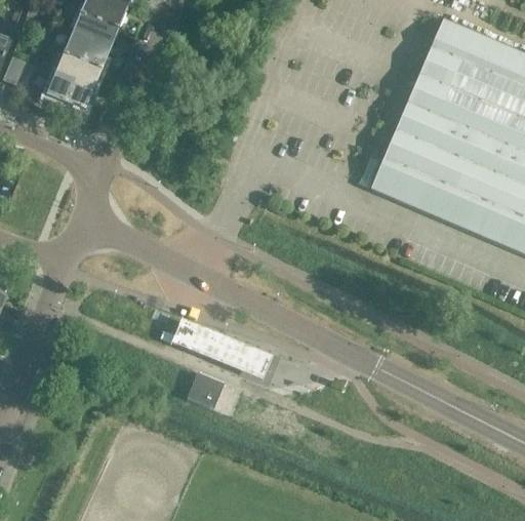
[(85,0),(79,15),(116,31),(122,17),(124,12),(105,5),(107,0),(85,0)]
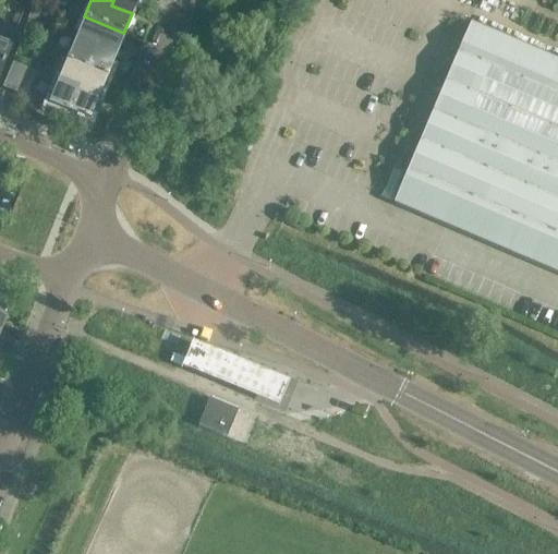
[(113,0),(111,5),(132,13),(136,3),(137,0),(113,0)]
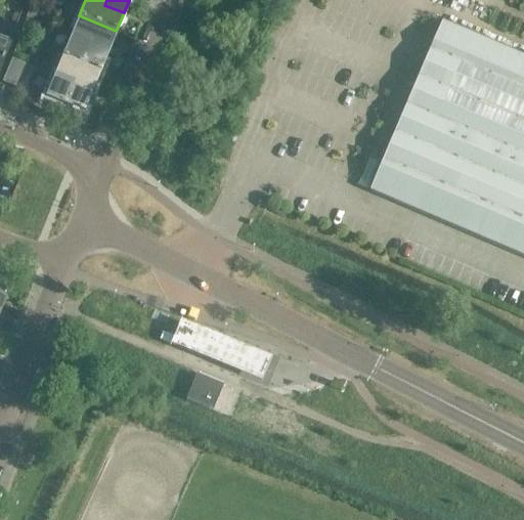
[(34,33),(39,19),(28,14),(23,28),(34,33)]
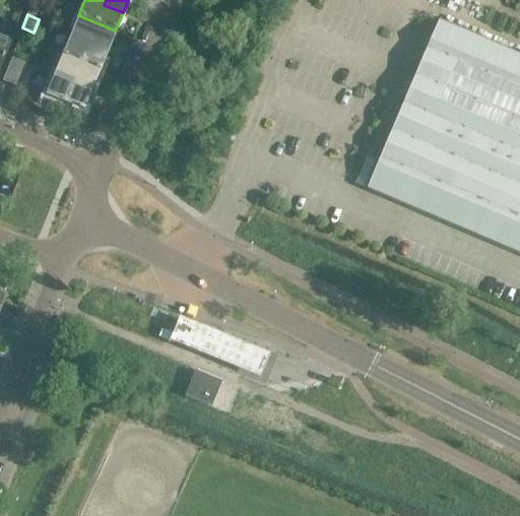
[(78,15),(70,33),(89,41),(87,45),(106,52),(110,43),(115,30),(78,15)]
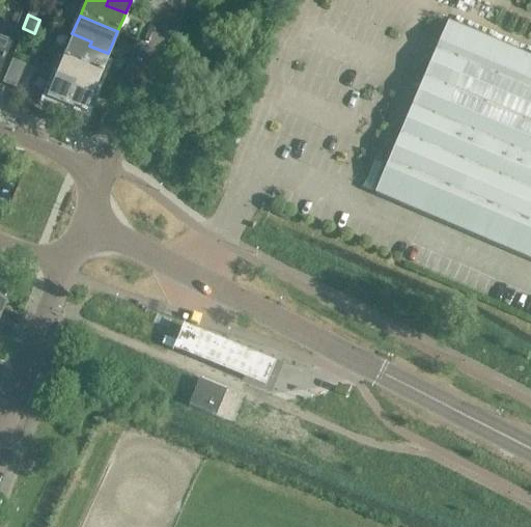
[(530,54),(447,19),(374,190),(530,256),(530,54)]
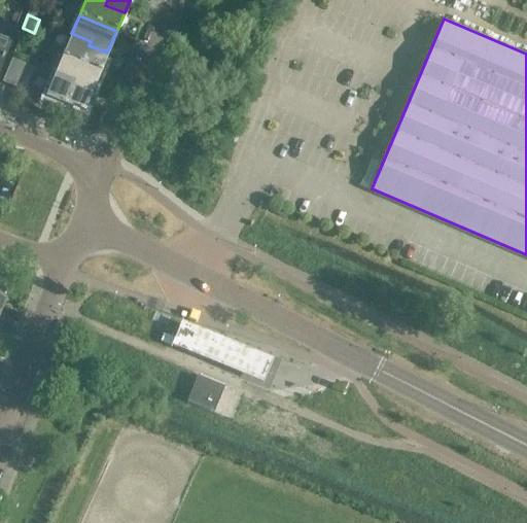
[(71,33),(62,56),(100,72),(107,53),(89,45),(91,41),(71,33)]
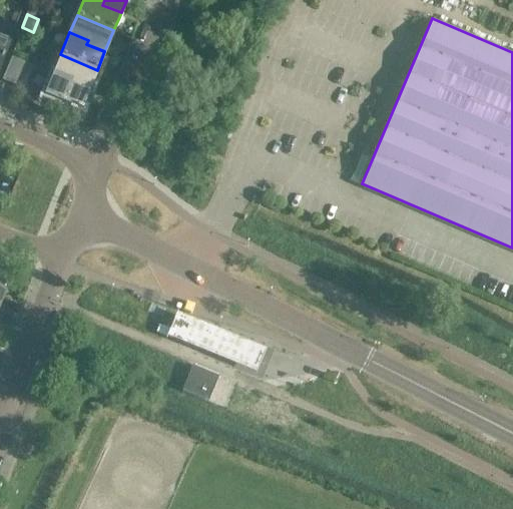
[(13,80),(22,58),(11,54),(2,76),(13,80)]
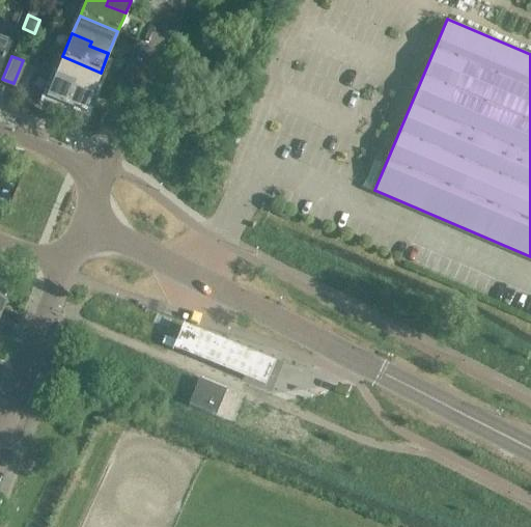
[(62,56),(55,75),(74,82),(73,86),(91,94),(101,73),(62,56)]
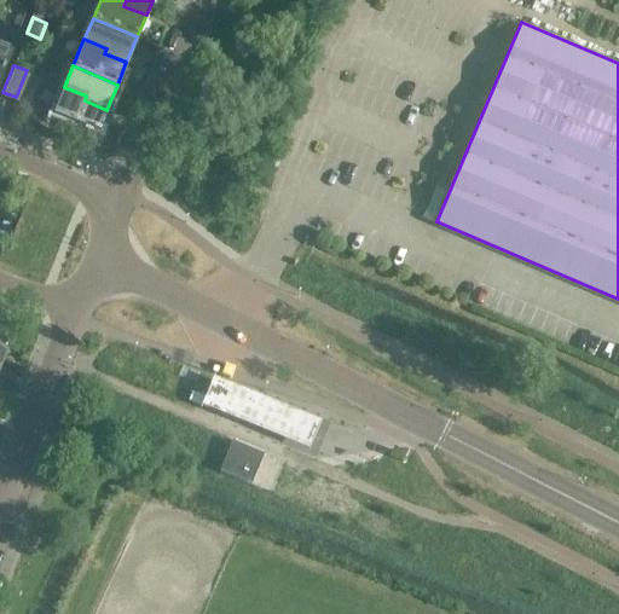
[(27,70),(16,97),(28,102),(39,75),(27,70)]
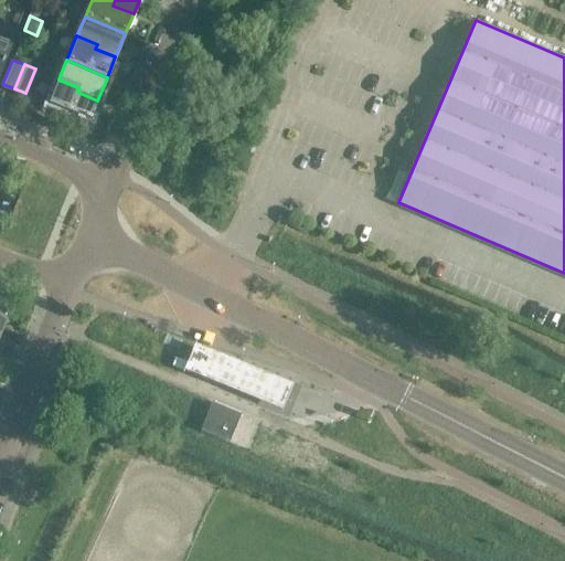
[(51,98),(50,97),(48,103),(83,118),(89,120),(91,118),(89,118),(97,101),(77,92),(78,87),(59,80),(51,98)]
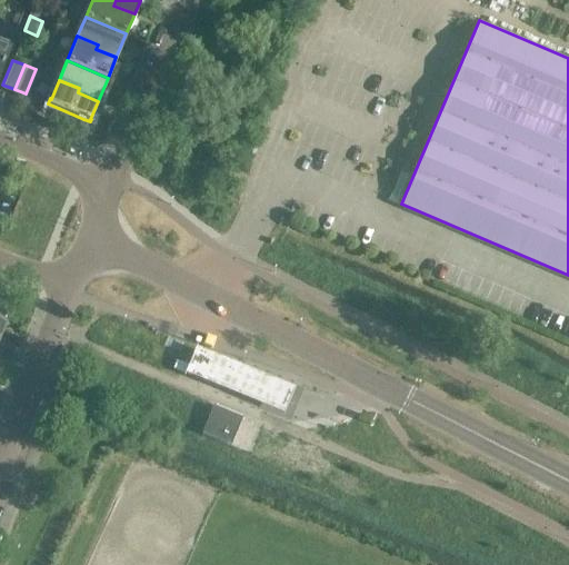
[(292,383),(192,340),(181,365),(282,407),(292,383)]
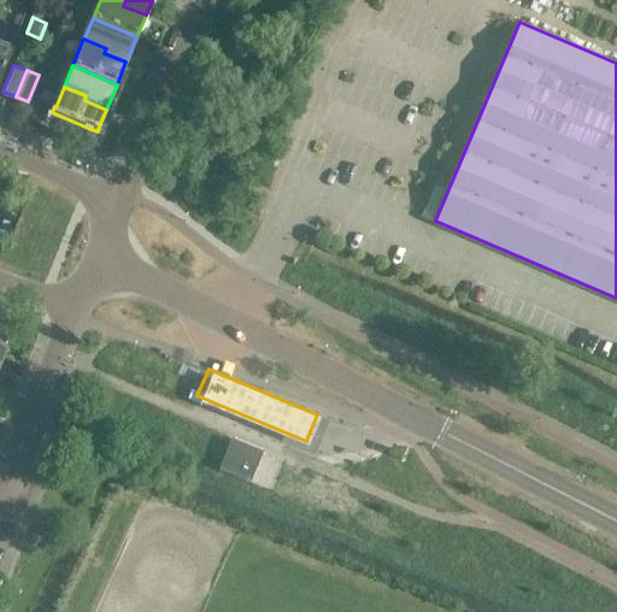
[(136,427),(123,421),(117,437),(130,442),(136,427)]
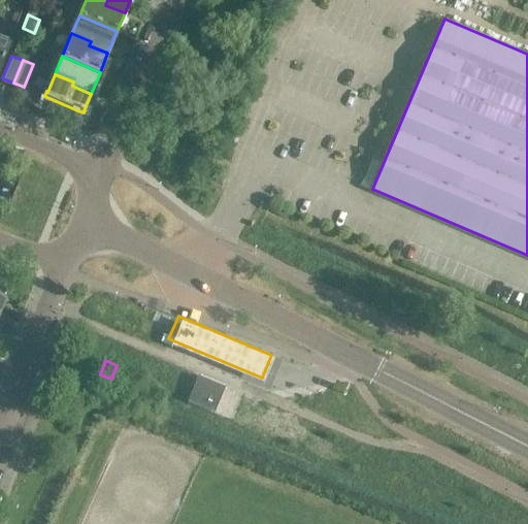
[(195,382),(194,382),(188,399),(215,410),(219,398),(224,385),(198,374),(195,382)]
